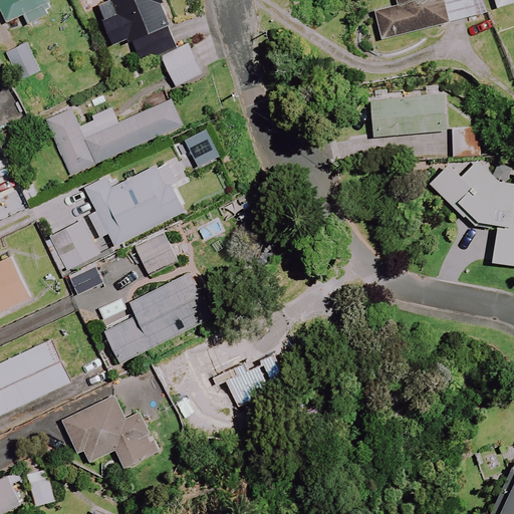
[(51,14),(44,0),(0,0),(0,20),(2,25),(23,16),(26,25),(51,14)]
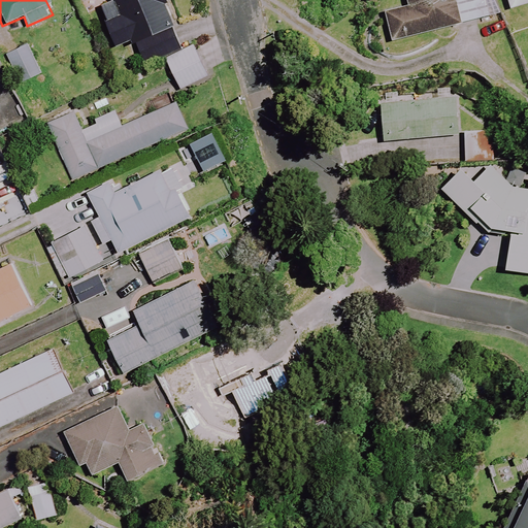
[(105,0),(107,3),(99,6),(114,48),(133,41),(142,66),(182,51),(164,5),(168,4),(166,0),(105,0)]
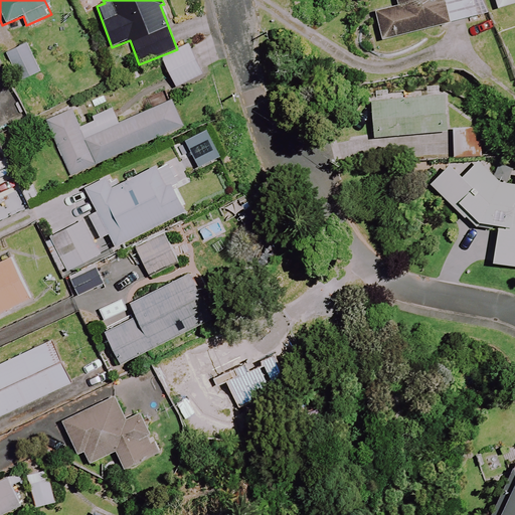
[(379,41),(448,24),(482,15),(478,0),(394,0),(395,6),(372,12),(379,41)]
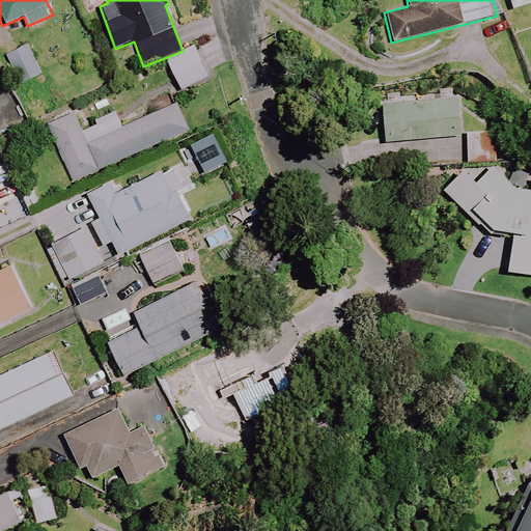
[(530,0),(508,0),(511,9),(530,3),(530,0)]
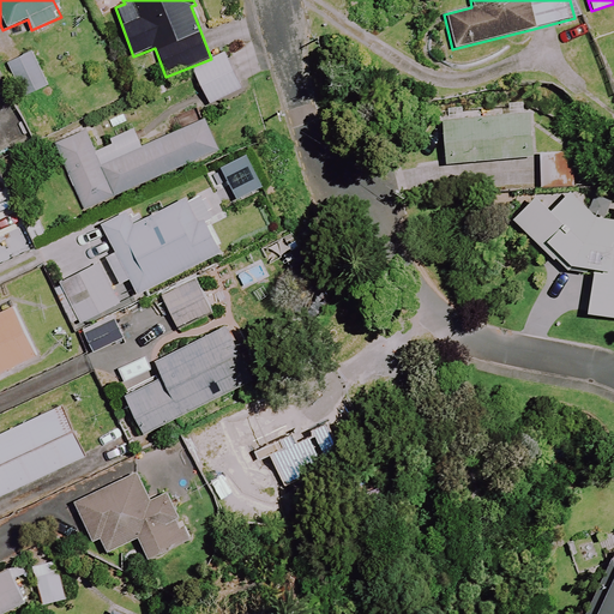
[(30,53),(5,66),(23,100),(48,86),(30,53)]
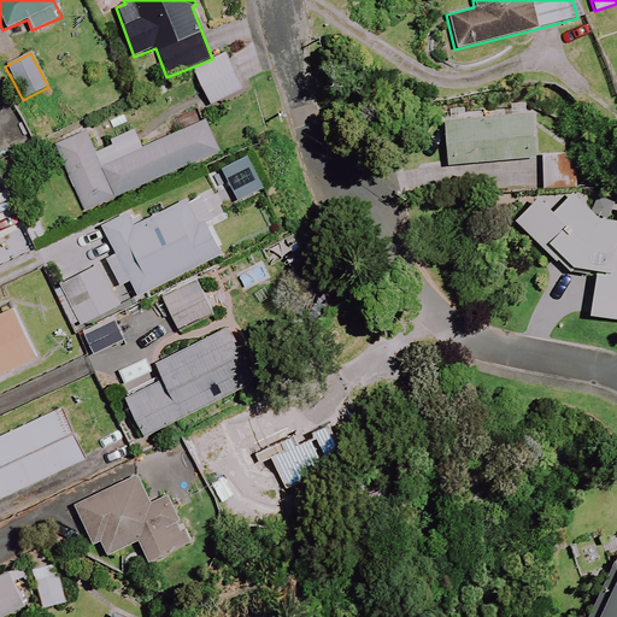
[(241,90),(225,57),(193,71),(209,106),(241,90)]
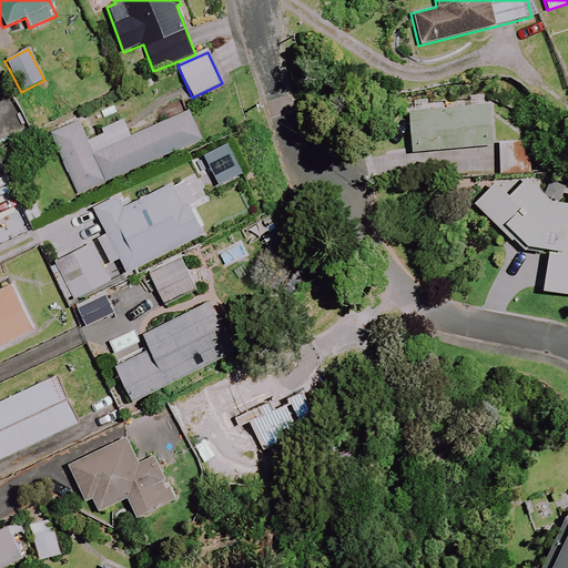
[(494,158),(489,107),(408,112),(412,152),(467,148),(468,160),(494,158)]
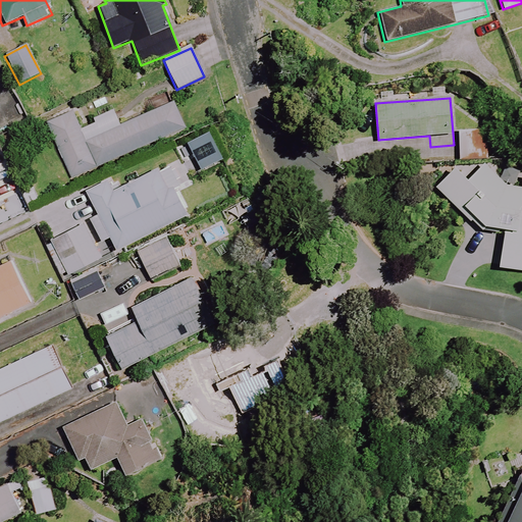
[(185,129),(172,102),(85,140),(72,111),(45,122),(69,179),(185,129)]
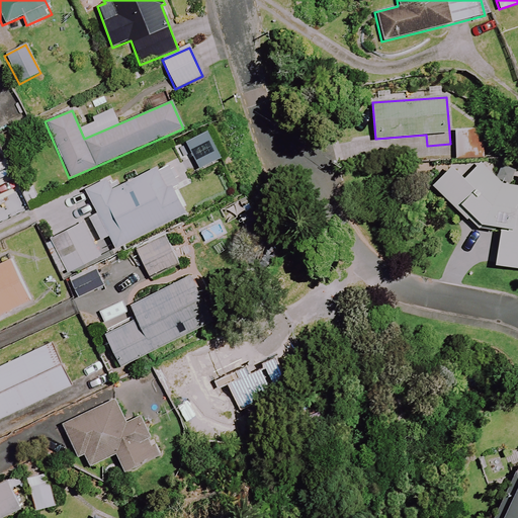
[(517,269),(517,171),(493,168),(482,157),(463,175),(453,165),(432,187),(477,231),(482,226),(500,229),(494,266),(517,269)]
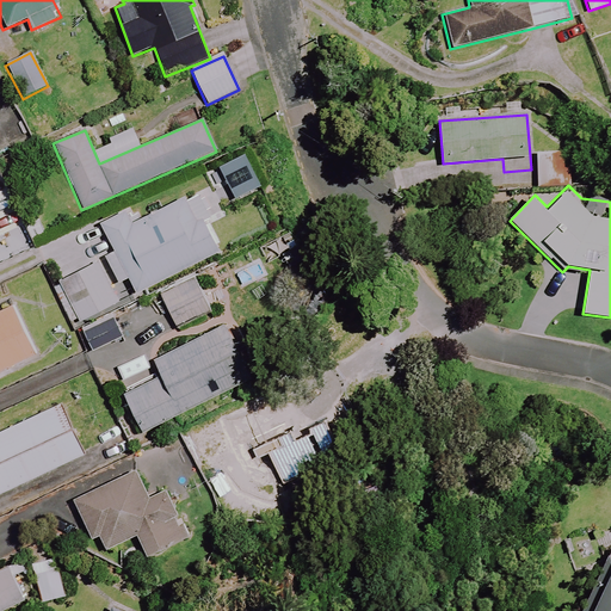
[(115,252),(104,258),(118,285),(129,279),(136,294),(221,251),(192,193),(131,224),(125,211),(100,224),(115,252)]
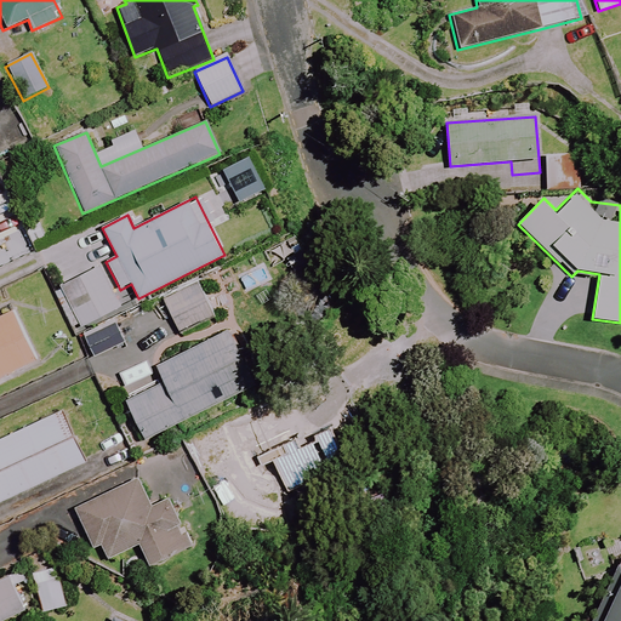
[(121,307),(100,265),(51,290),(73,331),(121,307)]
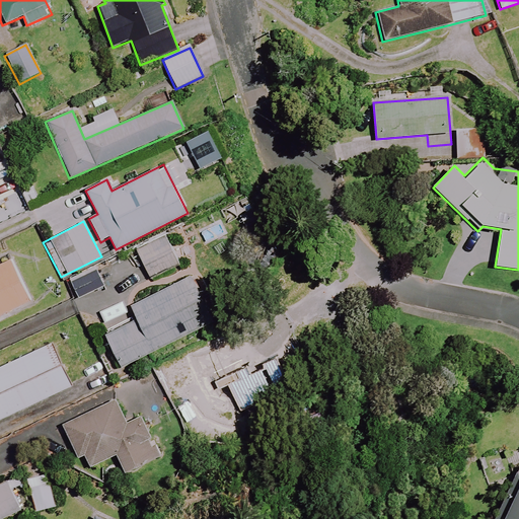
[(180,263),(165,233),(134,249),(149,280),(180,263)]
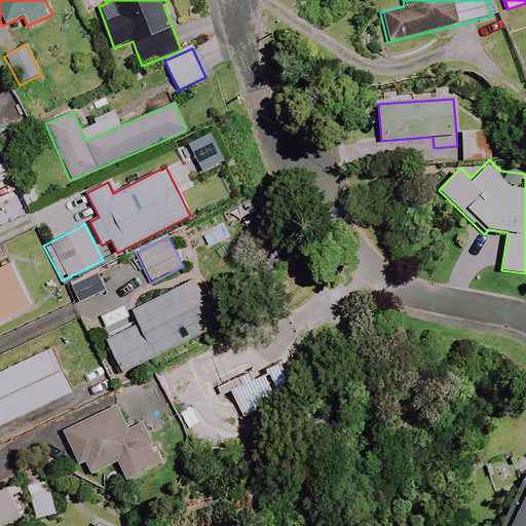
[(14,259),(0,264),(0,322),(35,306),(14,259)]
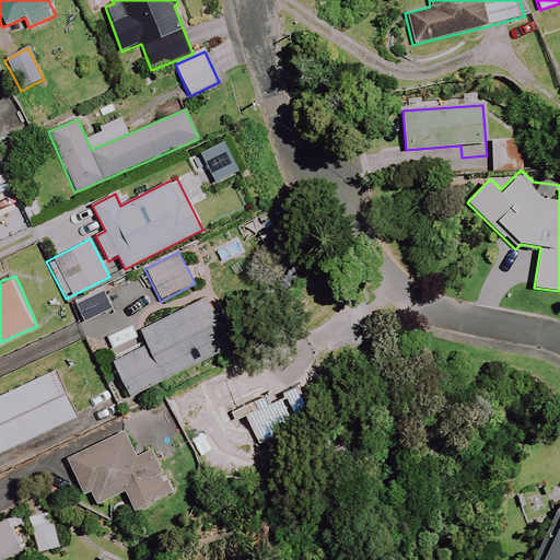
[(112,308),(103,291),(76,305),(84,323),(112,308)]
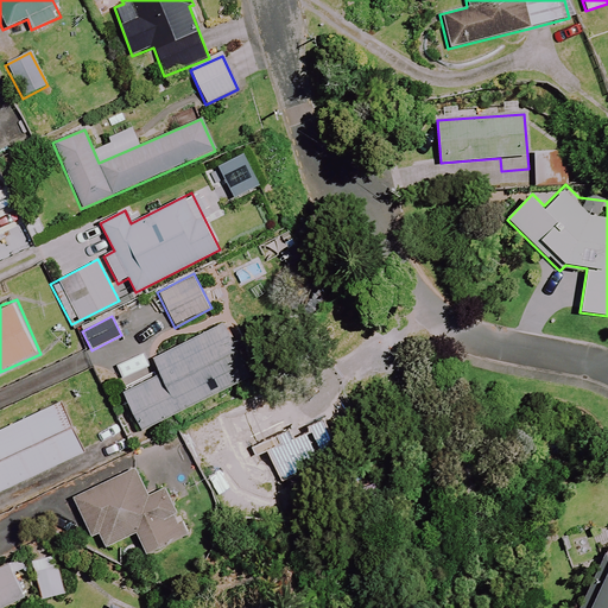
[(255,377),(230,323),(152,359),(158,373),(121,390),(140,430),(255,377)]
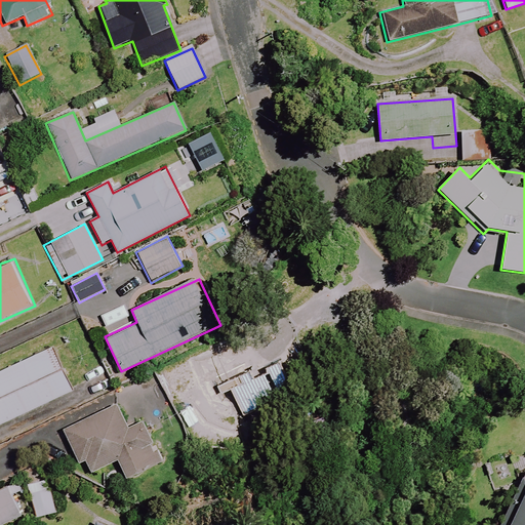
[(0,426),(71,391),(49,347),(0,371),(0,426)]
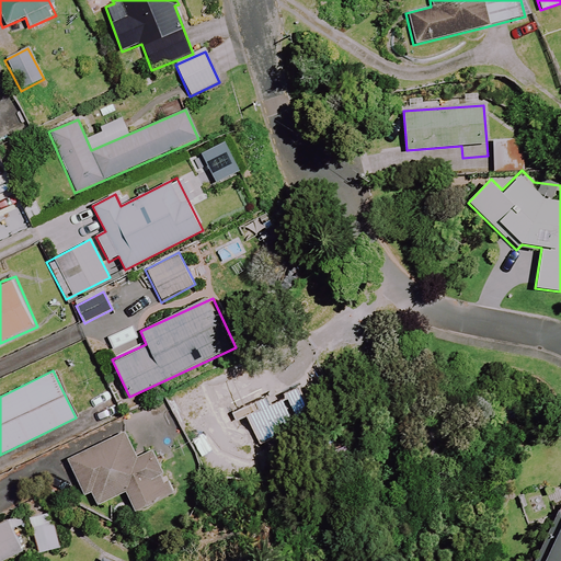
[(124,431),(67,459),(84,494),(88,492),(94,506),(125,492),(134,512),(171,494),(150,450),(137,457),(124,431)]
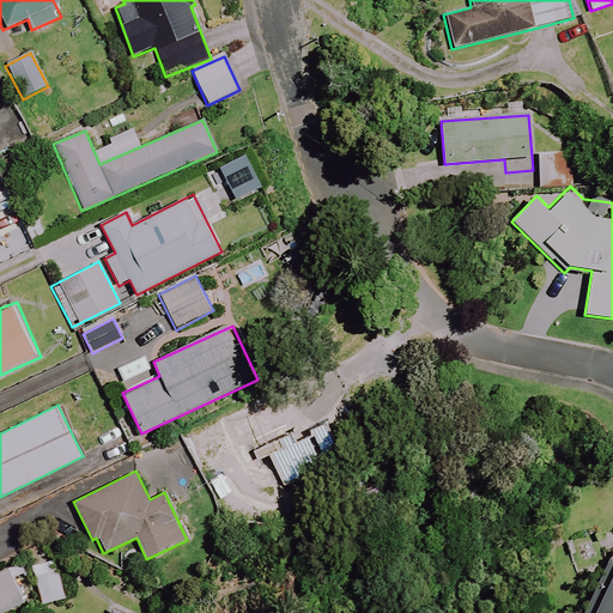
[(612,612),(612,559),(586,612),(612,612)]
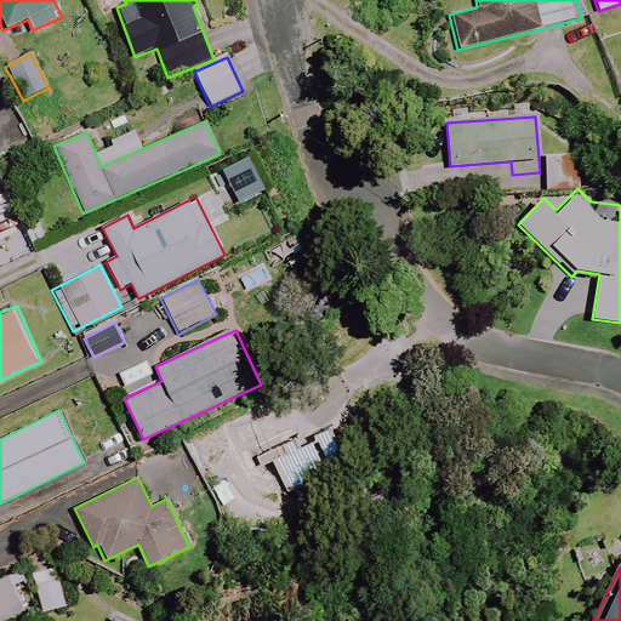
[(67,607),(56,568),(34,574),(44,613),(67,607)]
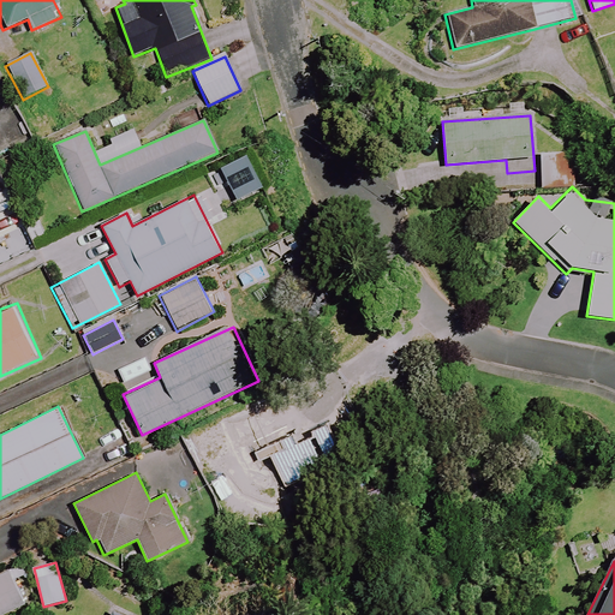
[(0,614),(24,603),(9,572),(0,575),(0,614)]
